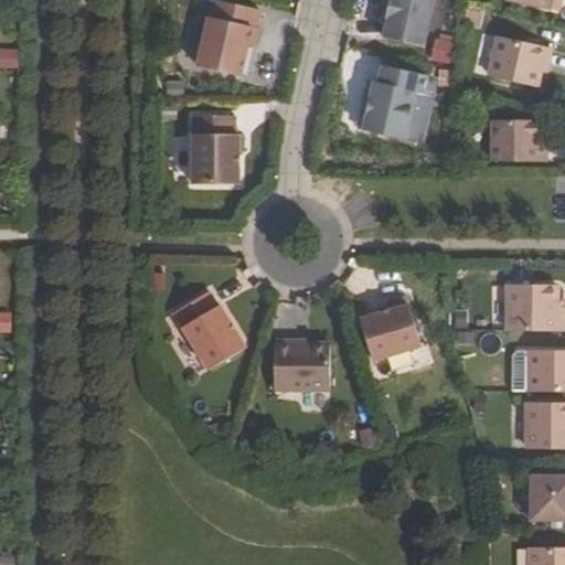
[(255,10),(210,0),(206,0),(193,66),(236,76),(244,45),(249,46),(254,29),(252,28),(255,10)]
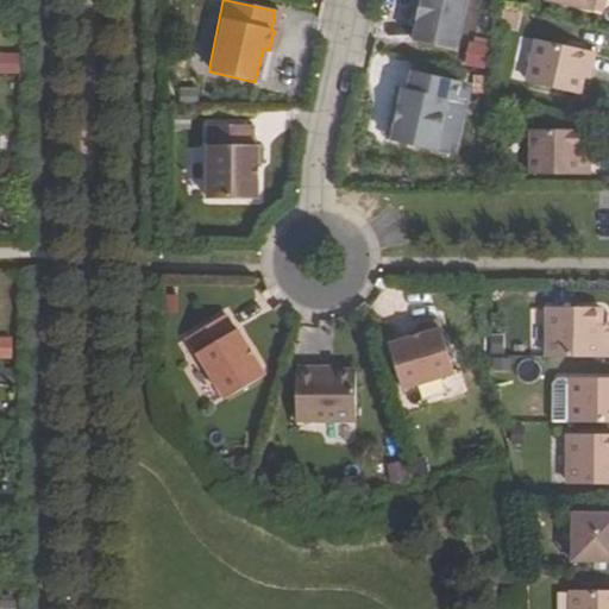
[(414,19),(409,42),(451,51),(462,0),(415,0),(412,19),(414,19)]
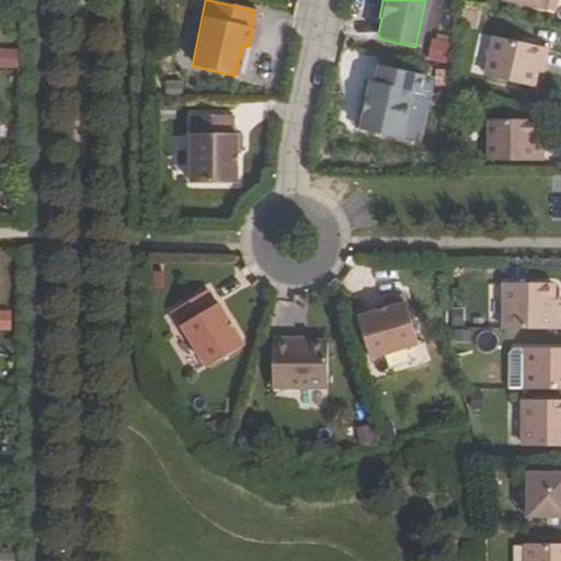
[(503,0),(556,11),(558,0),(503,0)]
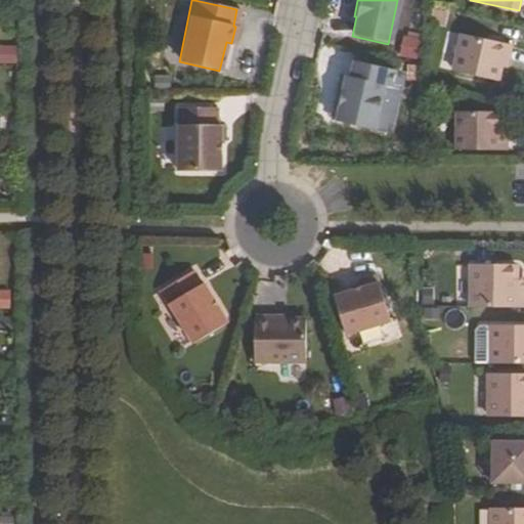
[(453,71),(497,81),(500,67),(503,60),(508,60),(511,45),(462,35),(453,71)]
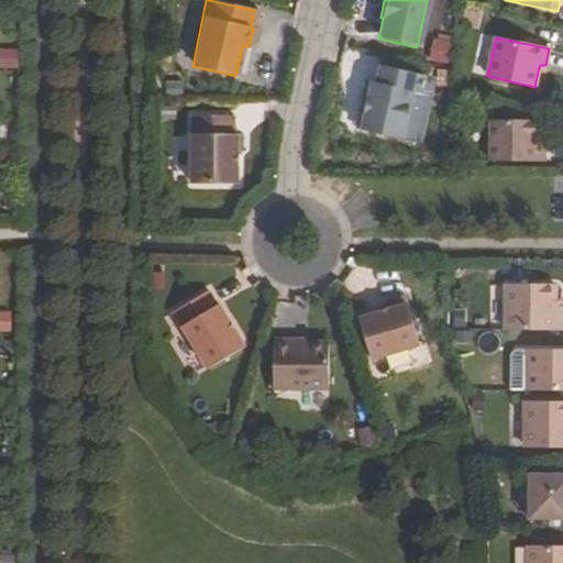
[(426,76),(381,66),(377,84),(367,81),(363,101),(367,102),(361,132),(403,141),(414,94),(421,96),(426,76)]
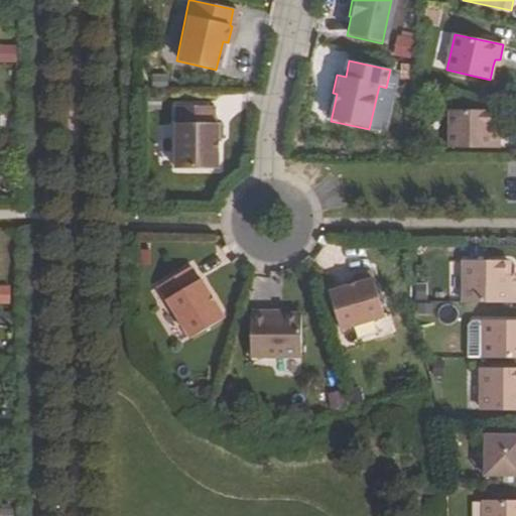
[(327,119),(331,121),(337,94),(333,93),(327,119)]
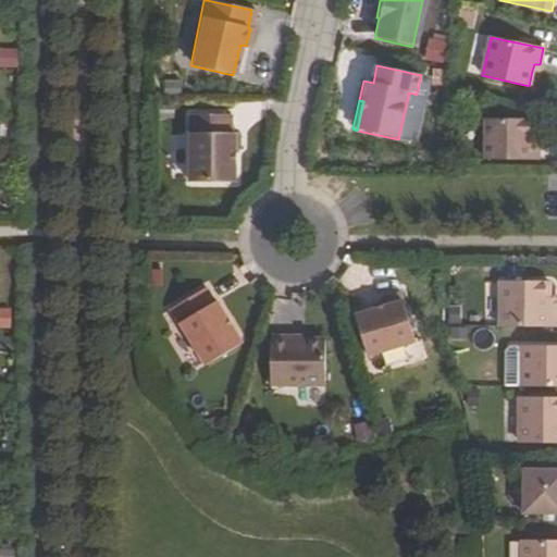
[(192,184),(237,182),(235,149),(235,133),(231,133),(230,116),(188,118),(192,184)]
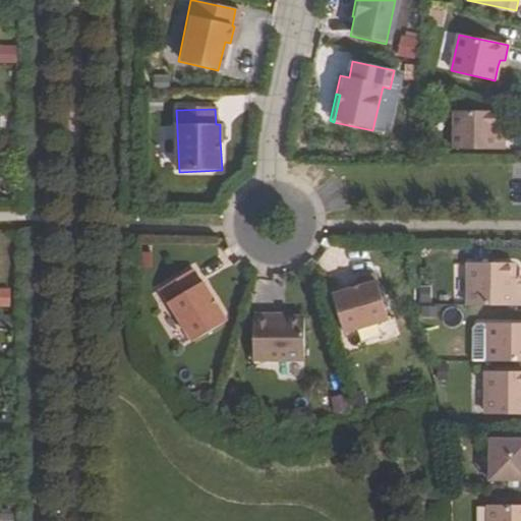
[(496,134),(496,127),(496,112),(454,112),(454,150),(505,150),(505,134),(496,134)]
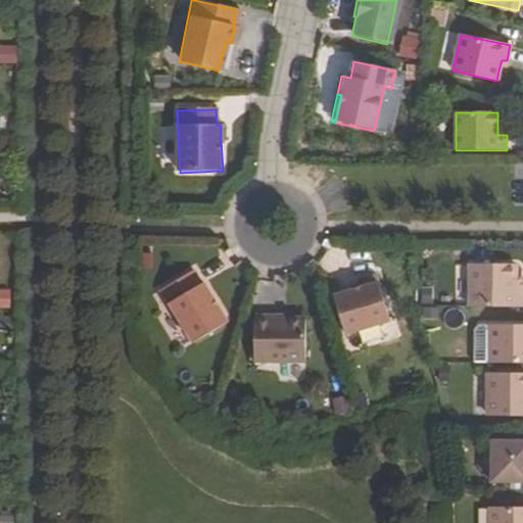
[(515,281),(515,265),(470,265),(470,268),(470,306),(522,306),(522,291),(515,291),(515,281)]
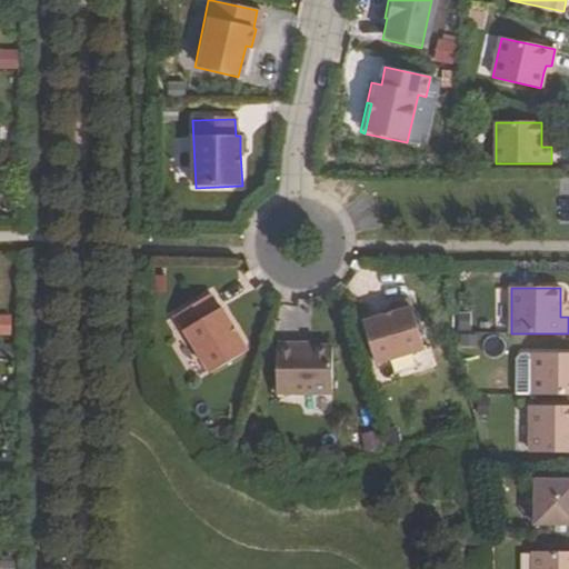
[(211,375),(249,351),(222,309),(220,309),(210,295),(175,318),(183,333),(186,332),(211,375)]
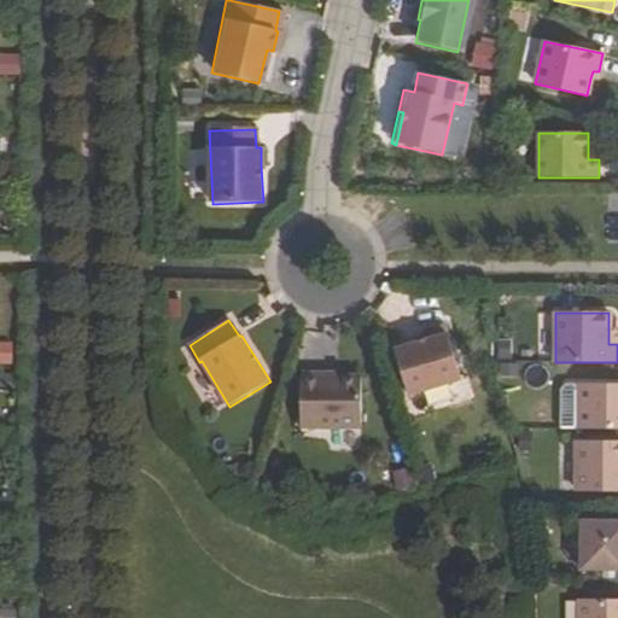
[(394,350),(407,396),(460,380),(443,325),(424,331),(426,340),(394,350)]
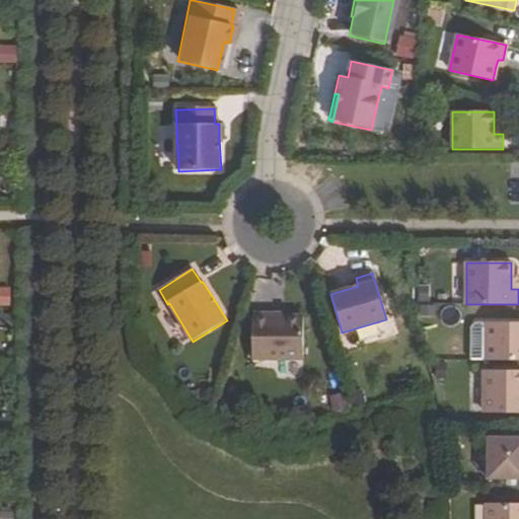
[(252,314),(252,359),(304,359),(303,315),(270,316),(270,313),(252,314)]
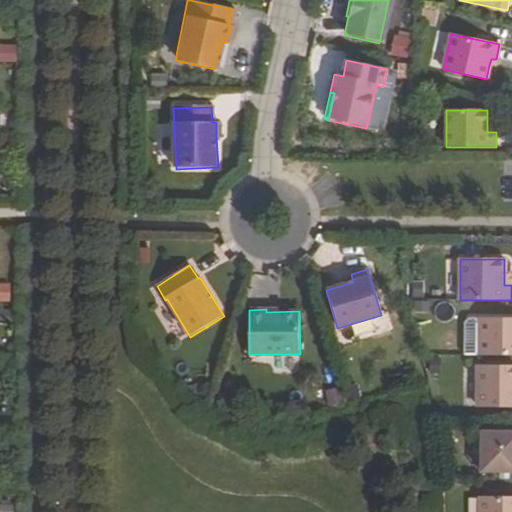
[(480,356),(511,355),(511,317),(480,318),(480,356)]
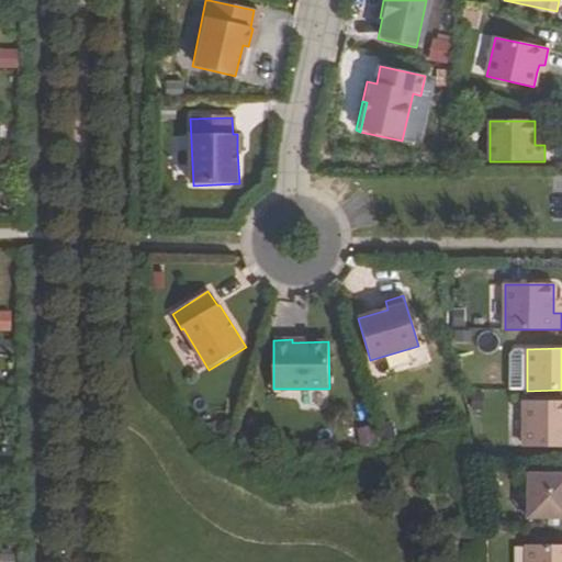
[(510,390),(527,391),(527,349),(515,349),(510,353),(510,390)]
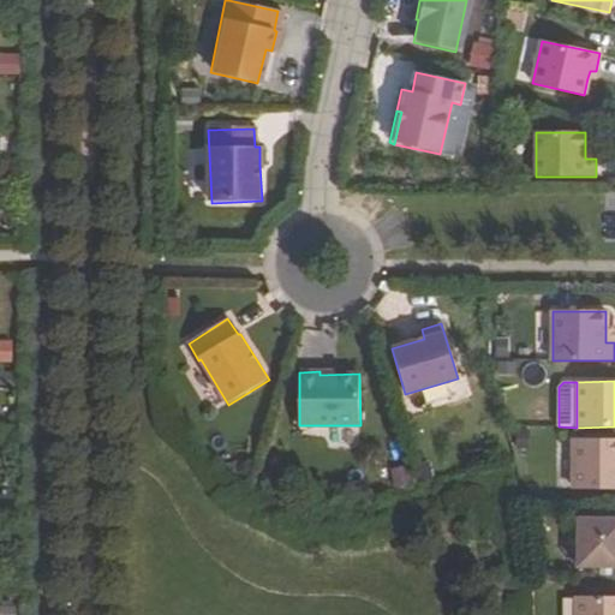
[(614,439),(574,440),(573,489),(614,489),(614,439)]
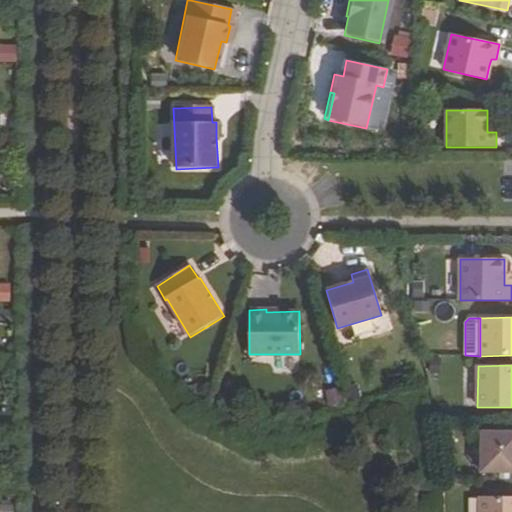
[(511,432),(480,433),(480,472),(511,471),(511,432)]
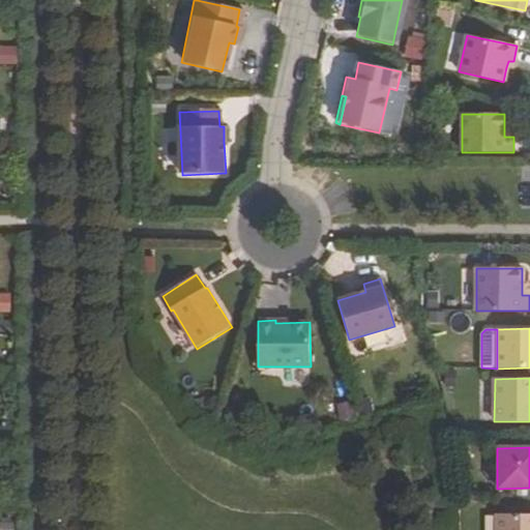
[(529,529),(529,513),(497,514),(496,529),(529,529)]
